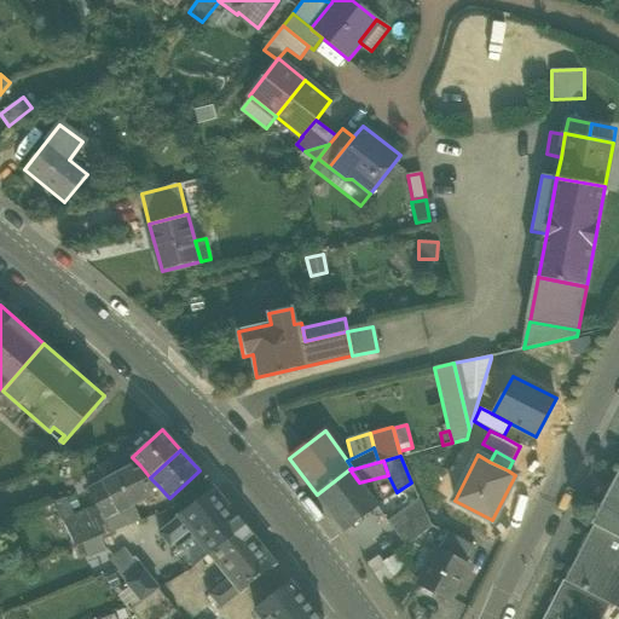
[(111,497),(150,478),(145,472),(140,474),(137,468),(134,467),(104,482),(111,497)]
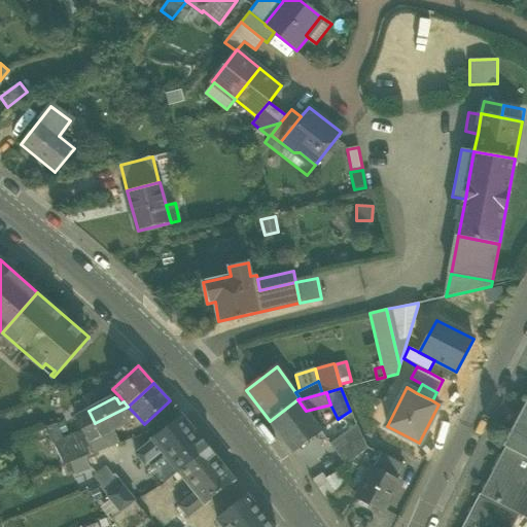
[(293,453),(321,432),(306,411),(297,399),(270,421),(293,453)]
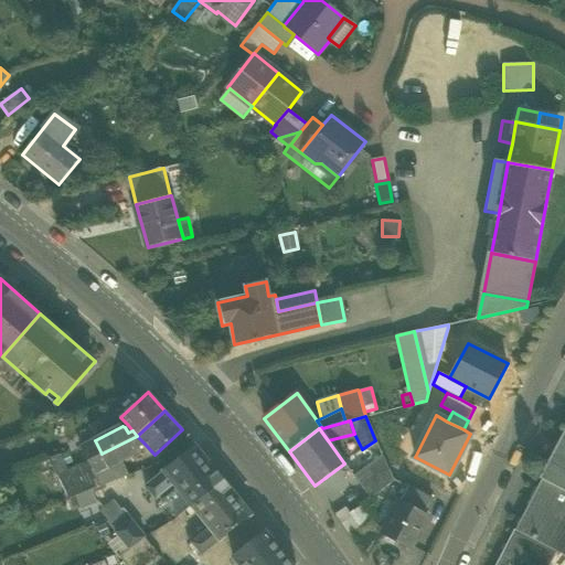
[(140,447),(146,445),(137,436),(102,454),(109,469),(124,461),(144,451),(140,447)]
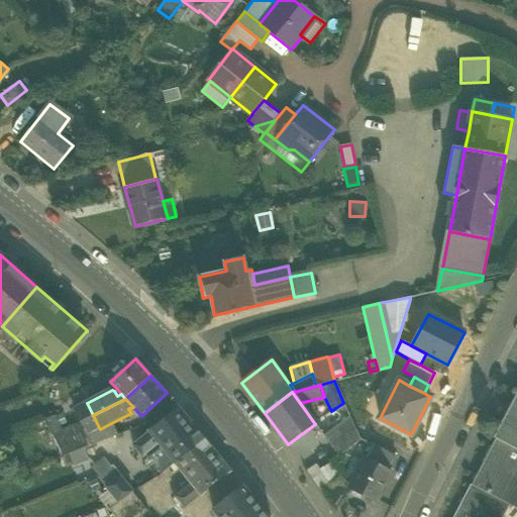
[(516,449),(516,400),(497,439),(516,449)]
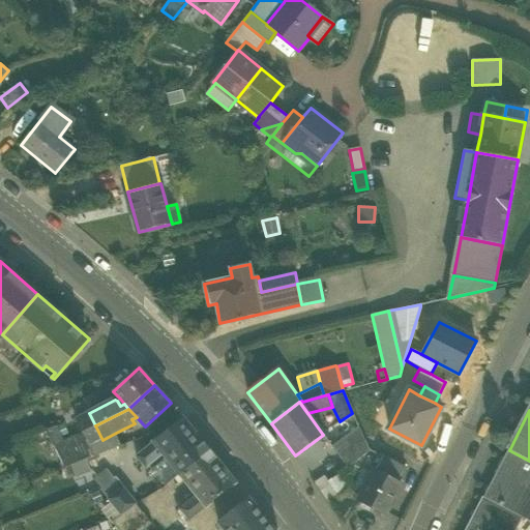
[(77,419),(83,432),(95,425),(89,413),(77,419)]
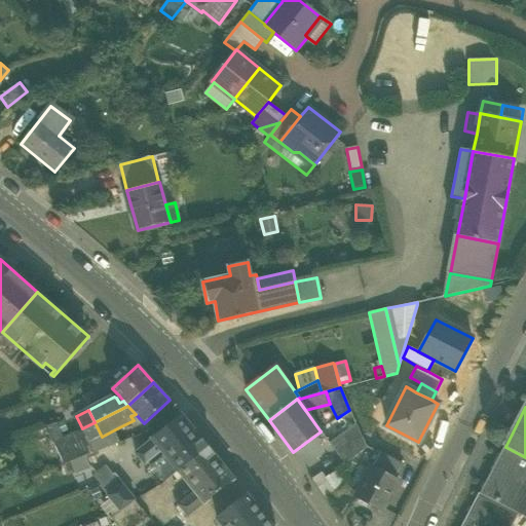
[(182,415),(153,439),(162,451),(165,454),(179,471),(209,447),(202,439),(201,440),(182,415)]
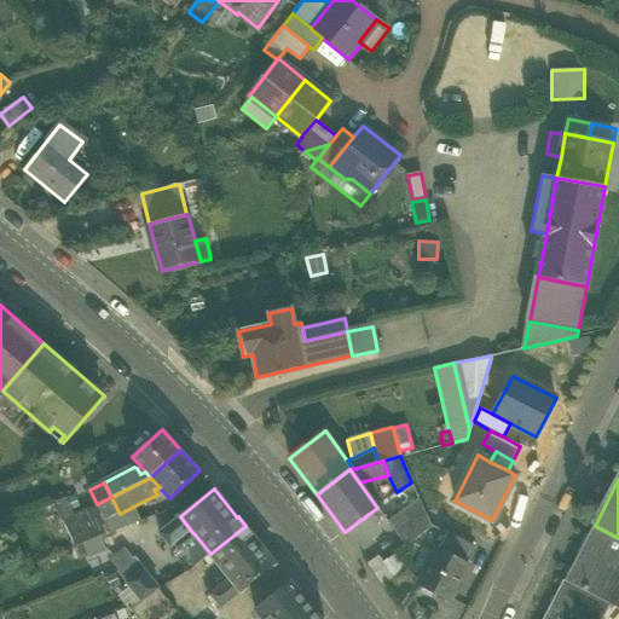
[(120,514),(111,497),(97,504),(105,521),(106,520),(120,514)]
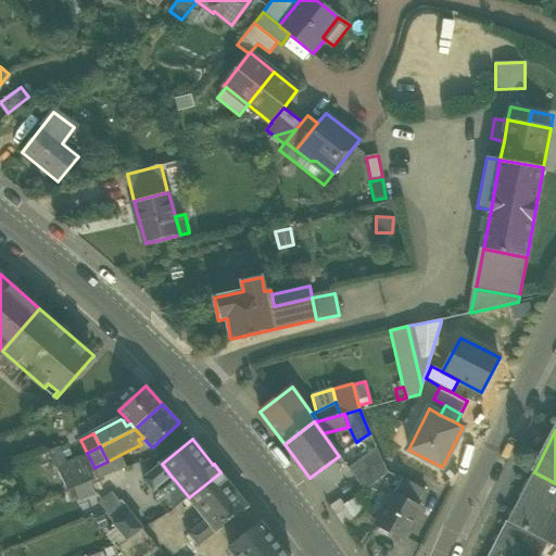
[(50,451),(67,491),(75,488),(91,481),(100,478),(96,467),(95,468),(87,453),(67,463),(60,447),(50,451)]
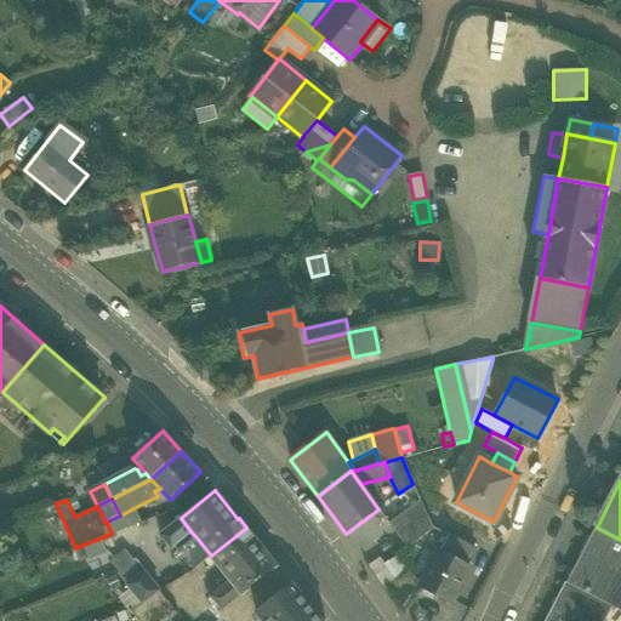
[(389,524),(408,548),(433,528),(427,516),(421,500),(389,524)]
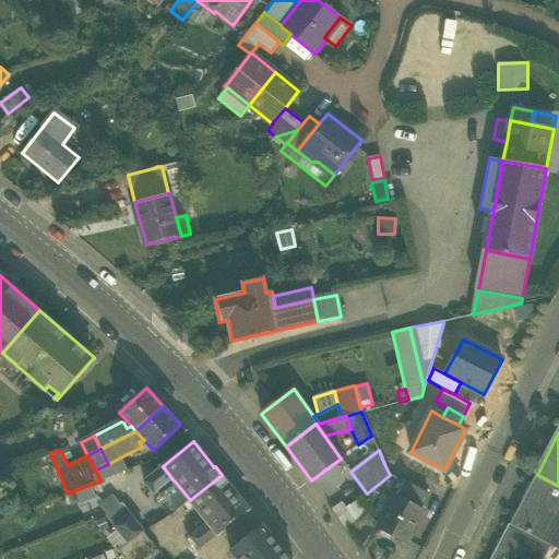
[(96,470),(100,480),(128,470),(122,456),(108,464),(96,470)]
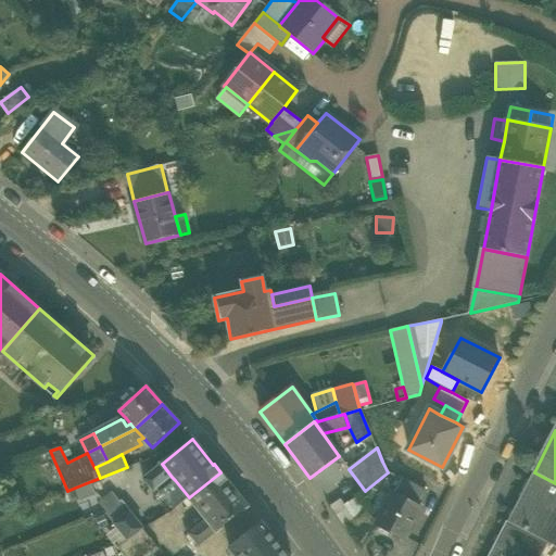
[(153,491),(172,477),(162,464),(143,479),(153,491)]
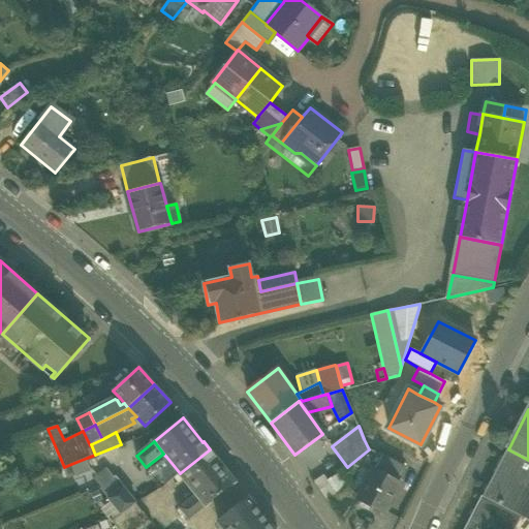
[(528,460),(508,449),(507,448),(483,496),(519,516),(527,520),(528,515),(528,460)]
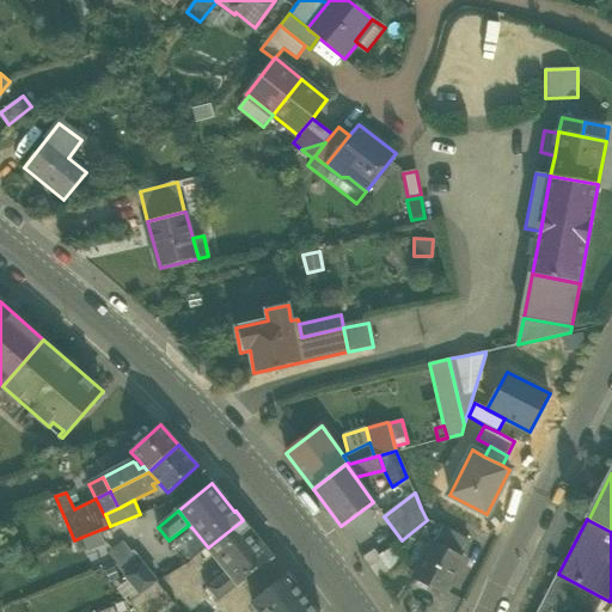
[(208,548),(227,571),(238,585),(271,558),(249,530),(250,528),(243,520),(208,548)]
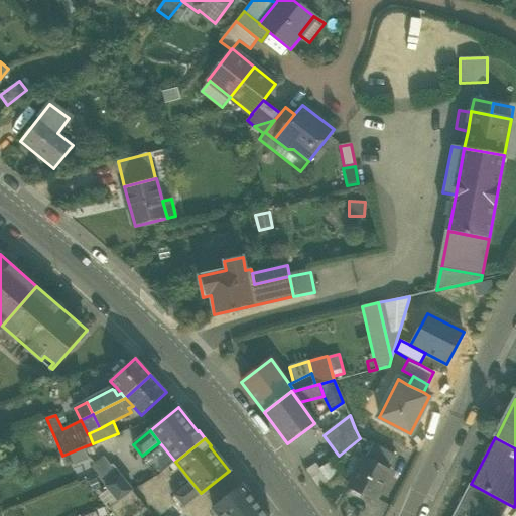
[(371,444),(365,458),(388,470),(395,457),(371,444)]
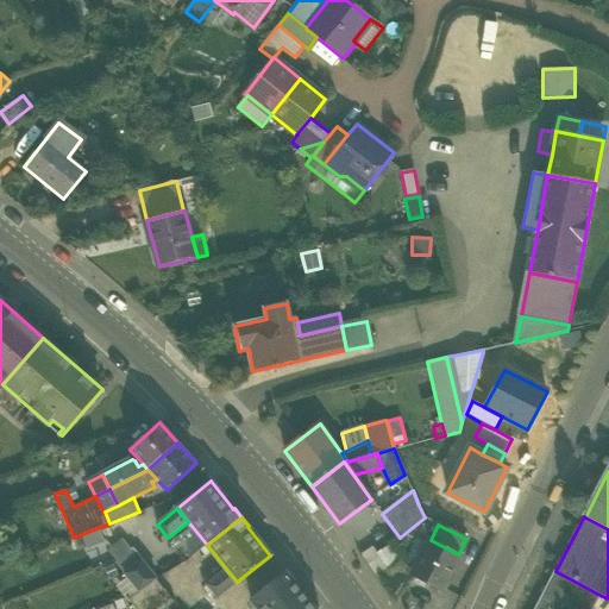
[(176,538),(193,557),(207,545),(192,526),(176,538)]
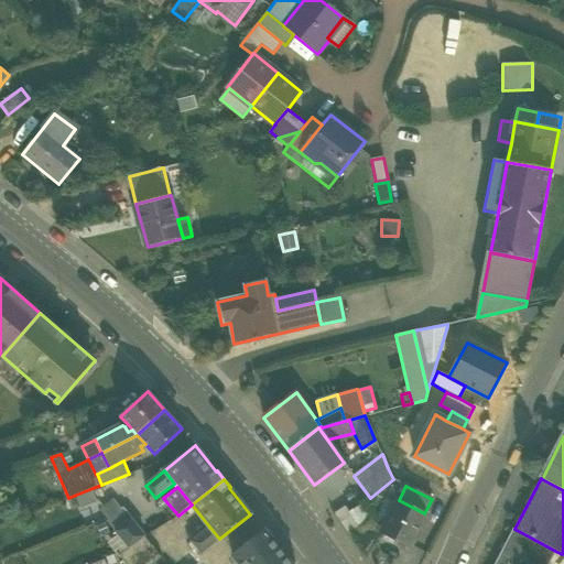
[(93,488),(76,495),(80,508),(97,501),(93,488)]
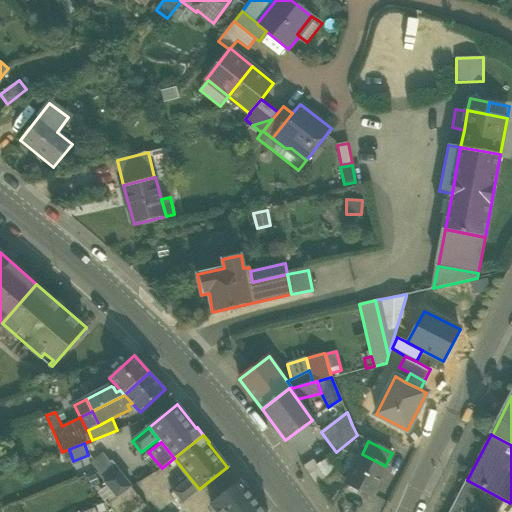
[(338,473),(348,478),(361,453),(351,448),(338,473)]
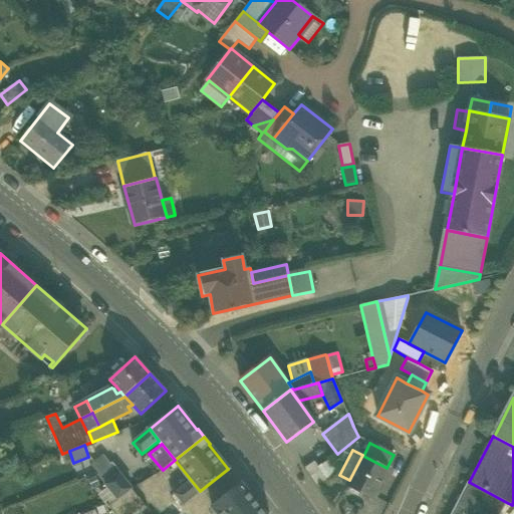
[(89,465),(97,474),(110,464),(102,454),(89,465)]
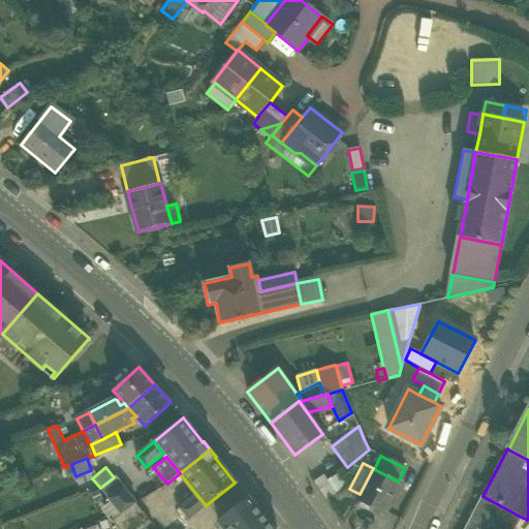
[(401,483),(398,481),(374,469),(373,468),(360,494),(358,500),(384,515),(401,483)]
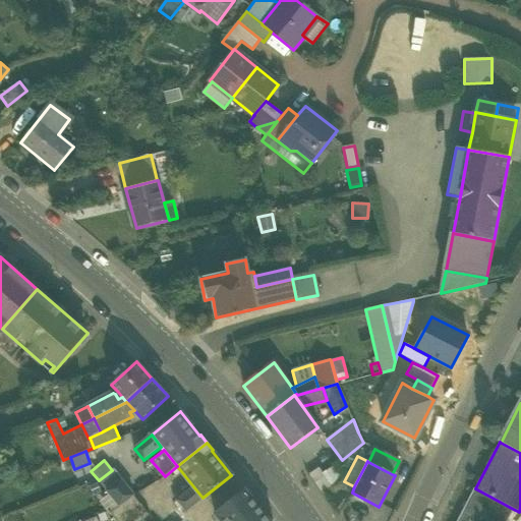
[(99,480),(107,490),(121,479),(122,477),(114,467),(112,470),(99,480)]
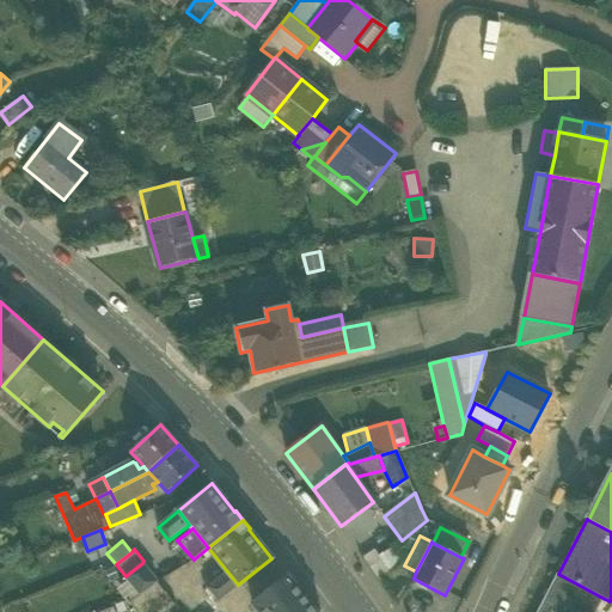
[(374,550),(362,558),(378,581),(401,565),(391,550),(379,557),(374,550)]
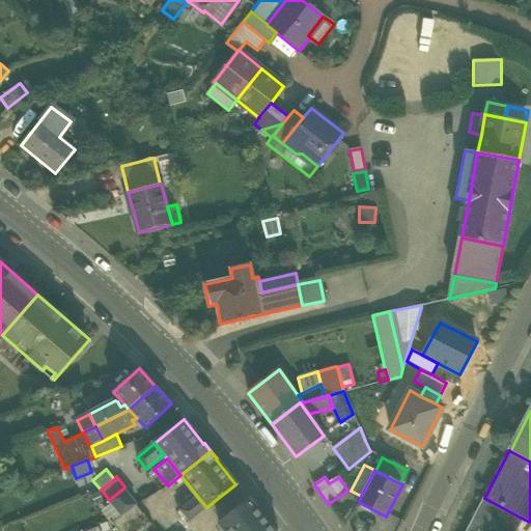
[(111,503),(121,516),(136,504),(123,488),(109,500),(111,503)]
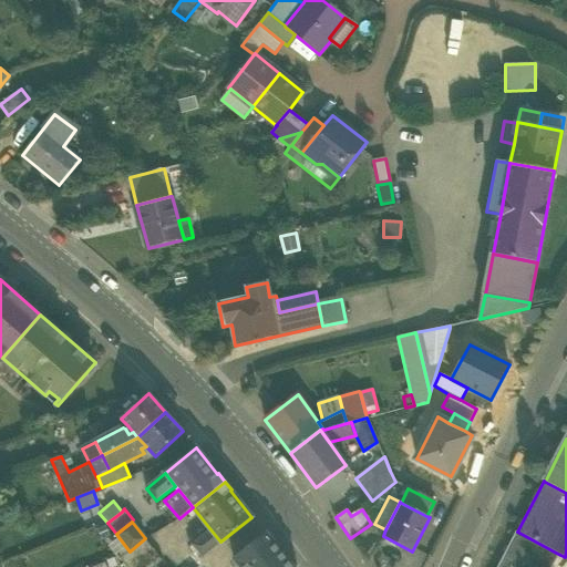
[(202,557),(220,542),(210,529),(193,545),(202,557)]
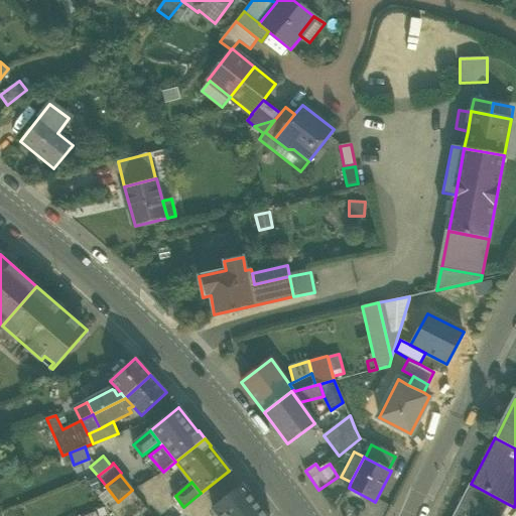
[(499,515),(506,503),(471,484),(454,515),(499,515)]
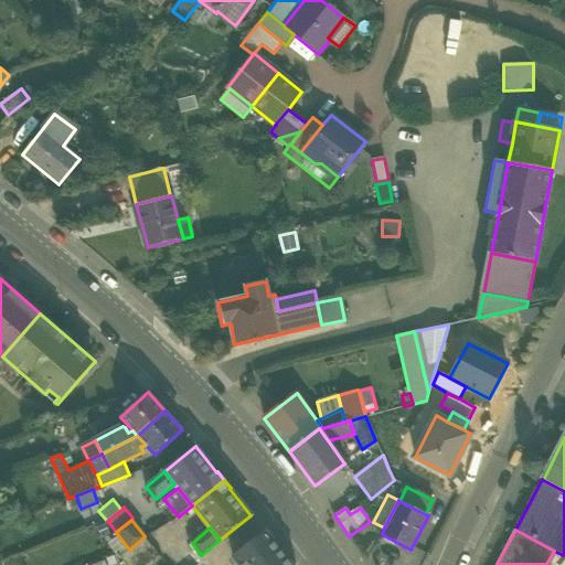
[(240,564),(291,564),(266,533),(235,558),(240,564)]
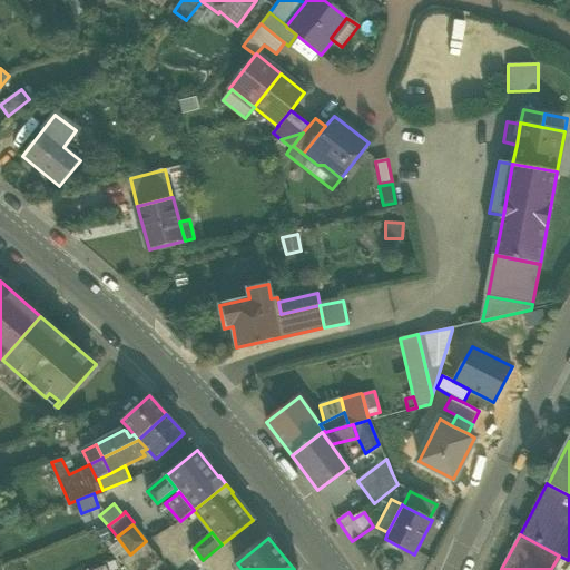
[(130,554),(119,540),(109,548),(120,562),(130,554)]
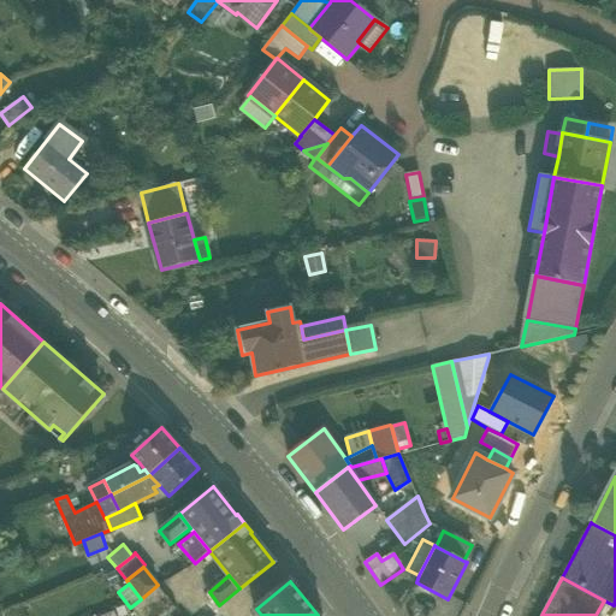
[(130,608),(136,615),(166,615),(176,609),(158,585),(141,599),(130,608)]
